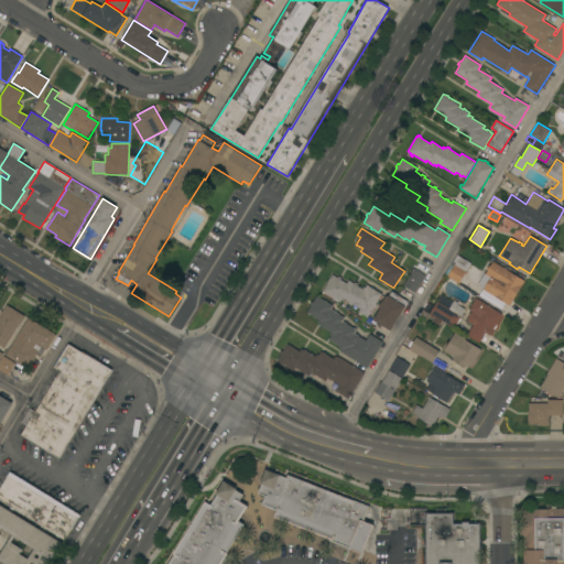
[(462,251),(473,258),(469,263),(458,257),(462,251)]
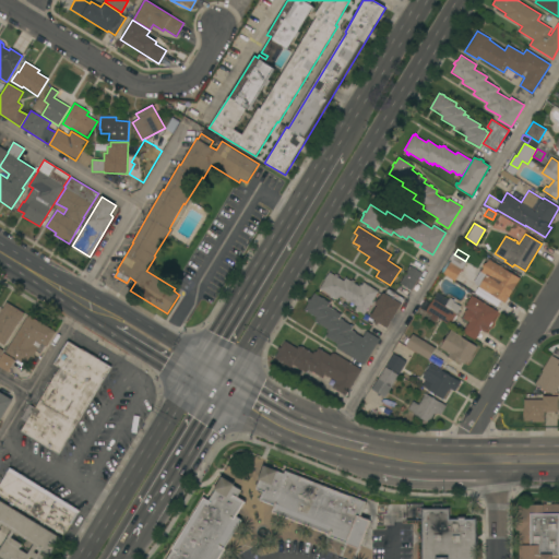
[(504,304),(478,287),(486,275),(480,272),(484,268),(483,266),(485,263),(486,263),(488,259),(520,278),(504,304)]
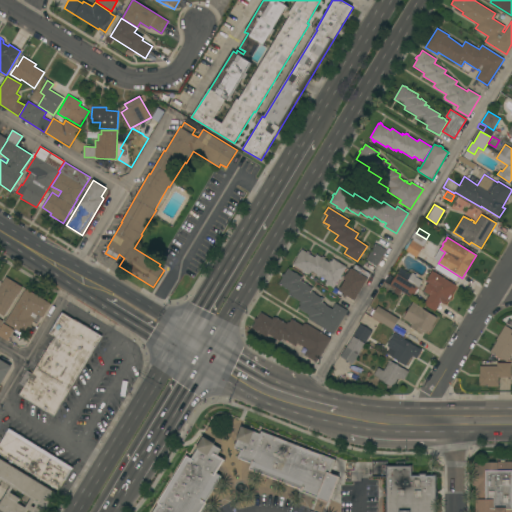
[(416,257),(406,250),(412,240),(423,247),(416,257)]
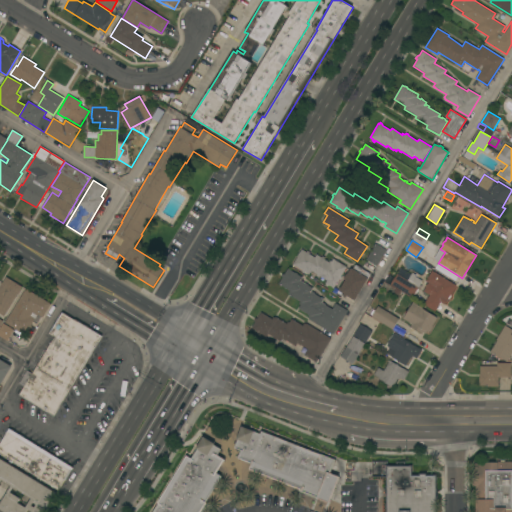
[(376,266),(366,260),(376,243),(386,250),(376,266)]
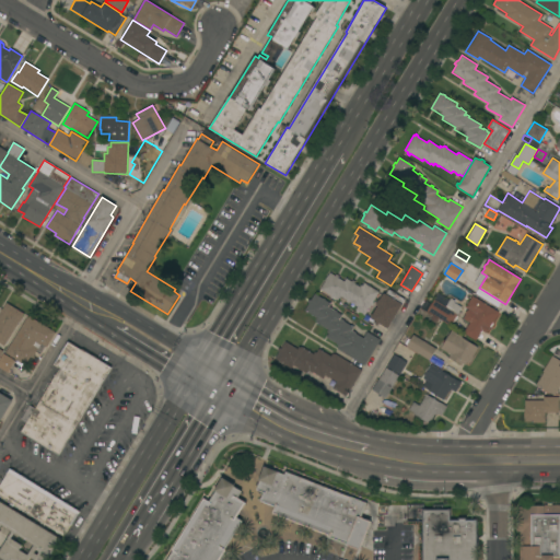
[(373,302),(374,303),(373,306),(371,305),(364,316),(356,311),(358,307),(349,302),(348,303),(346,302),(347,300),(340,296),(338,300),(334,298),(333,300),(329,298),(330,296),(319,289),(330,272),(336,276),(336,275),(339,276),(338,278),(345,281),(346,278),(351,281),(352,280),(356,281),(354,283),(360,287),(360,284),(362,286),(364,282),(380,292),(373,302)]
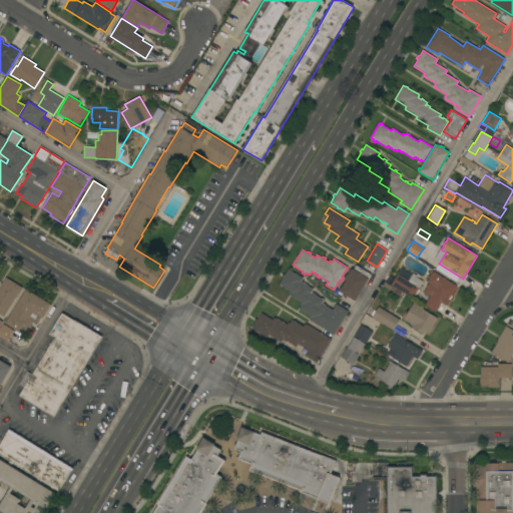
[(339,292),(346,280),(344,279),(347,275),(348,275),(351,269),(354,270),(357,265),(363,268),(363,269),(371,274),(356,301),(339,292)]
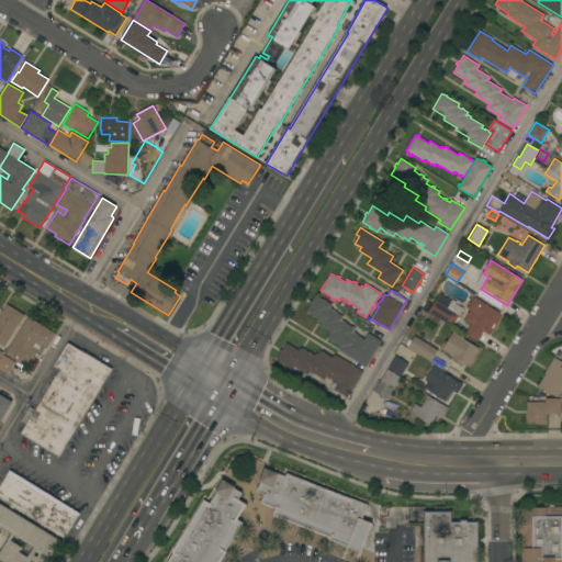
[(366,367),(339,350),(339,349),(337,348),(339,346),(327,338),(329,335),(328,334),(329,330),(317,324),(318,323),(316,322),(318,319),(305,312),(310,304),(308,303),(311,300),(312,301),(316,294),(333,304),(330,307),(344,316),(341,319),(356,328),(353,332),(364,339),(368,333),(382,340),(366,367)]
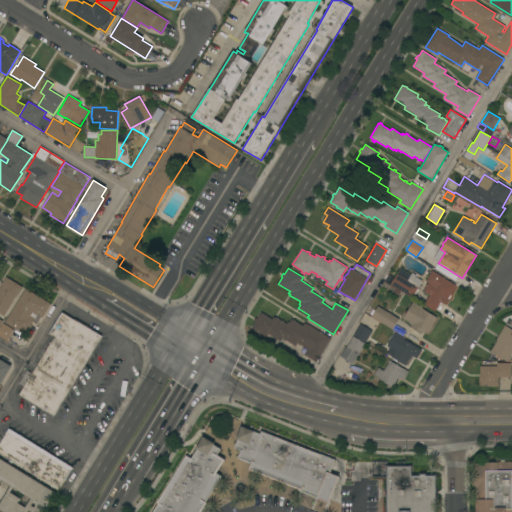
[(397,274),(407,280),(412,272),(416,275),(415,276),(418,278),(419,277),(424,280),(419,288),(418,287),(412,298),(390,284),(397,274)]
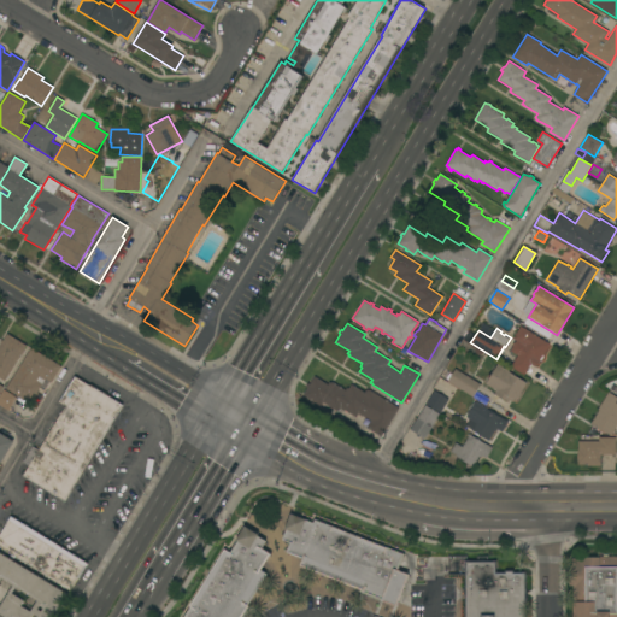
[(550,344),(535,366),(532,364),(524,375),(511,366),(518,356),(510,351),(524,328),(550,344)]
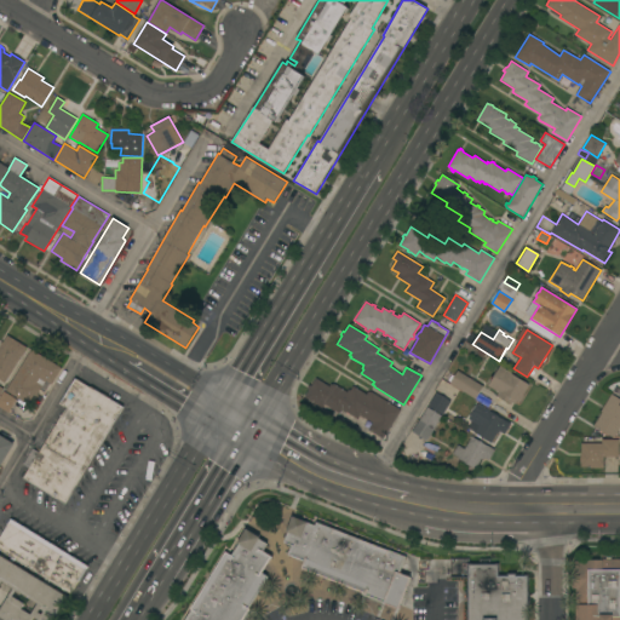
[(5,383),(0,379),(0,345),(1,342),(3,342),(7,336),(27,348),(5,383)]
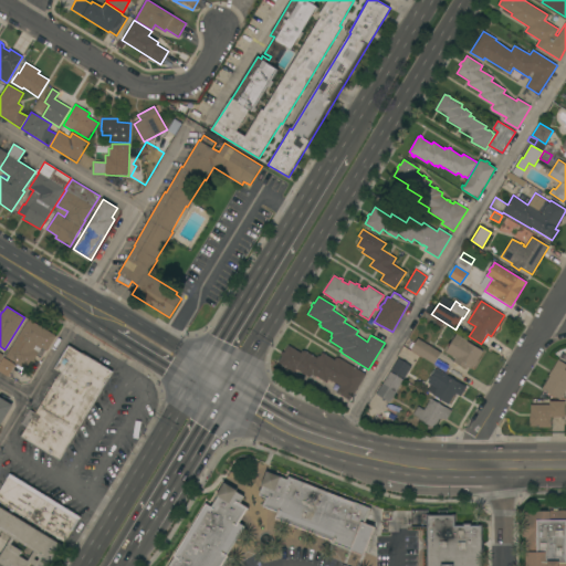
[(48,350),(42,347),(28,370),(16,363),(6,356),(29,318),(56,336),(48,350)]
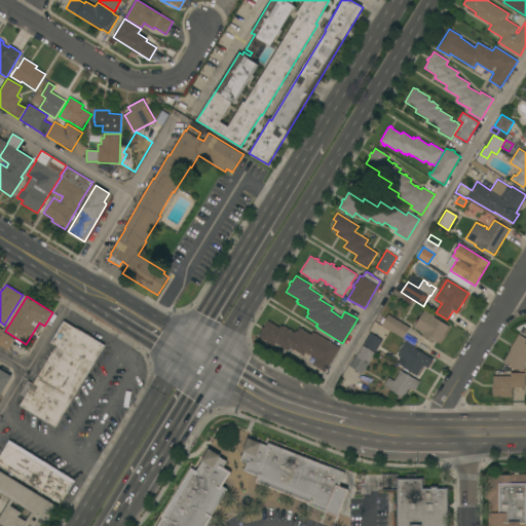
[(435,316),(434,317),(449,327),(444,335),(445,336),(442,341),(441,340),(440,341),(438,340),(437,342),(435,341),(434,342),(422,335),(423,333),(414,328),(424,310),(435,316)]
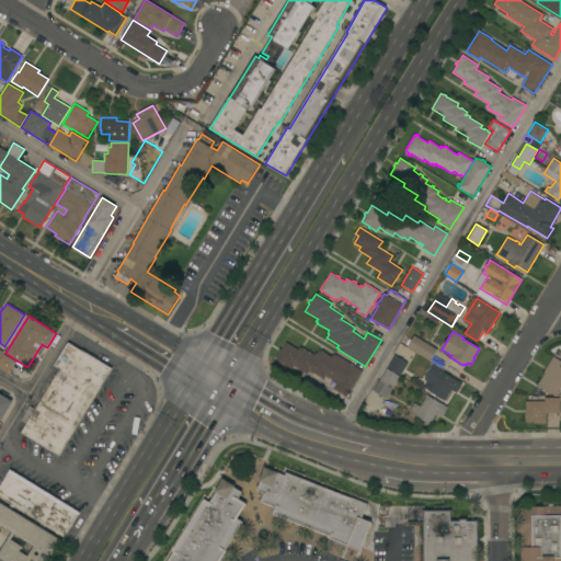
[(430,361),(407,346),(414,335),(437,350),(430,361)]
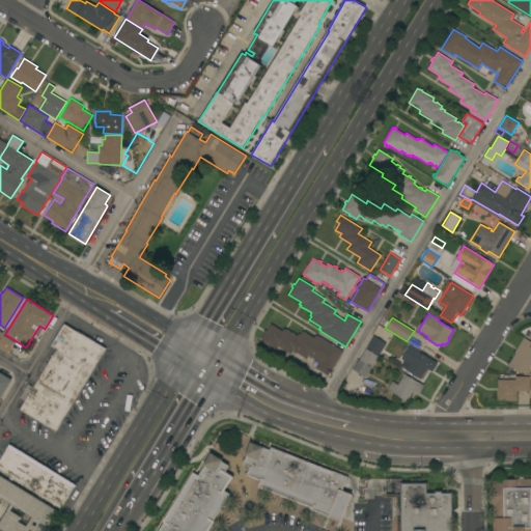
[(55,431),(20,410),(25,401),(20,398),(28,384),(33,387),(56,350),(51,346),(64,324),(78,332),(78,331),(106,348),(55,431)]
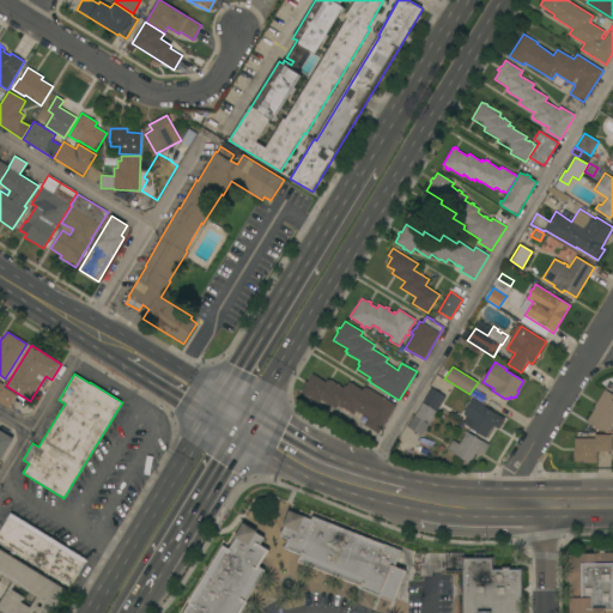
[(378,434),(364,424),(369,418),(356,411),(353,414),(339,405),(335,408),(321,400),(319,404),(301,393),(305,386),(304,384),(307,381),(308,382),(313,374),(326,382),(328,380),(329,381),(331,380),(344,387),(345,384),(346,386),(350,382),(363,389),(364,387),(366,388),(366,387),(396,405),(378,434)]
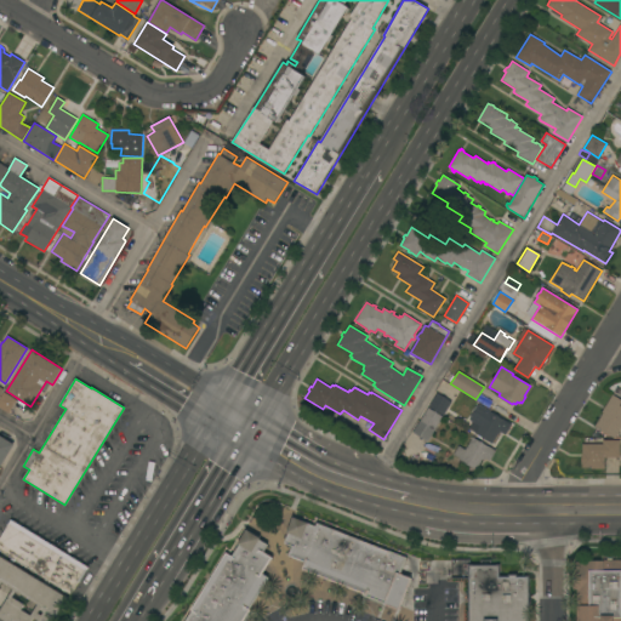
[(17,400),(9,414),(0,408),(0,397),(4,392),(17,400)]
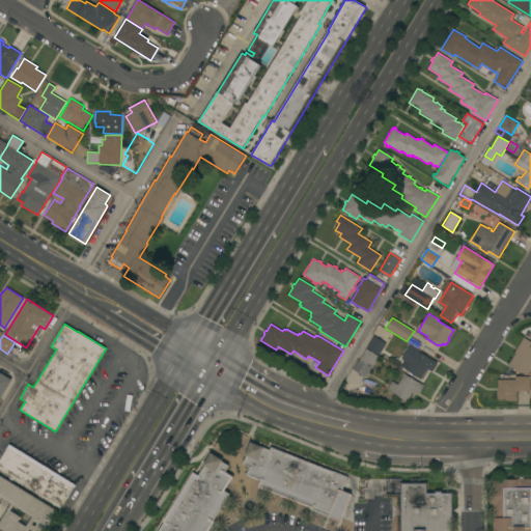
[(380,355),(366,347),(373,336),(386,343),(380,355)]
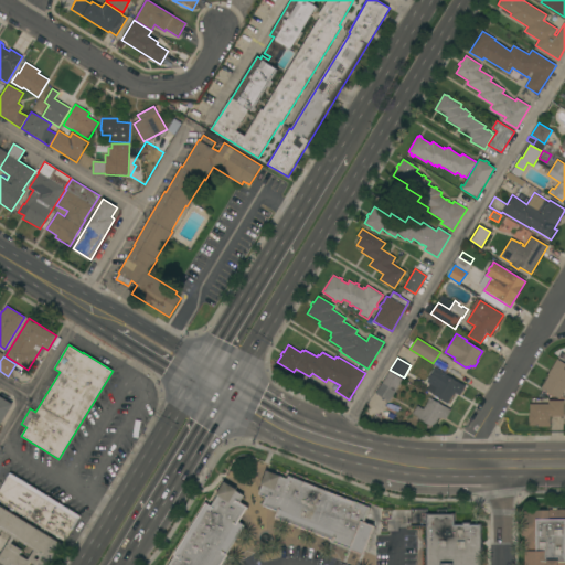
[(541,388),(548,375),(547,374),(557,359),(564,363),(564,366),(564,369),(564,388),(560,397),(556,397),(541,388)]
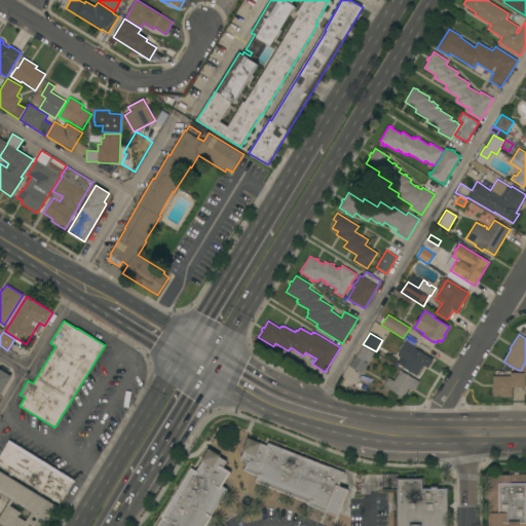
[(428,368),(424,366),(423,367),(422,367),(416,375),(397,364),(401,357),(398,354),(405,342),(434,360),(428,368)]
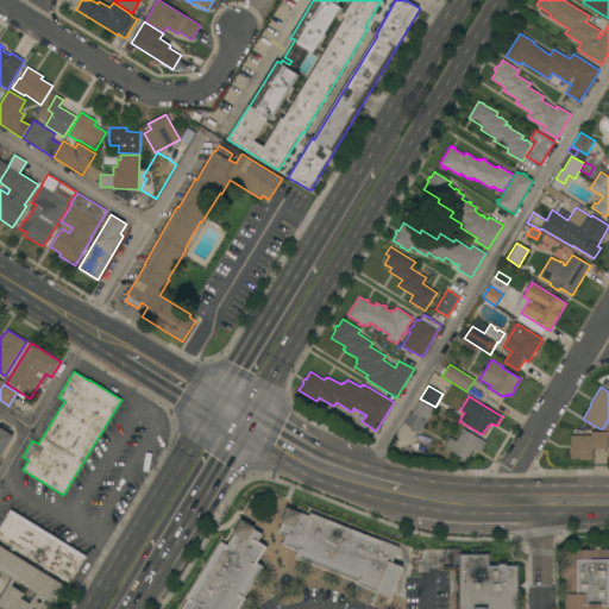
[(419,433),(405,424),(420,400),(434,408),(419,433)]
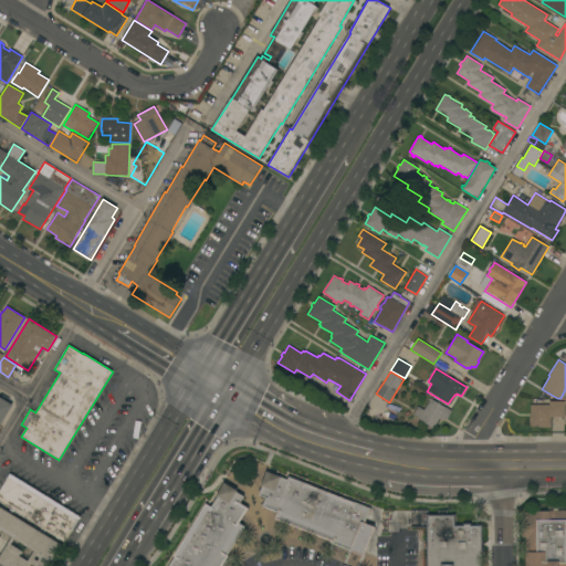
[(0,426),(0,397),(13,406),(0,426)]
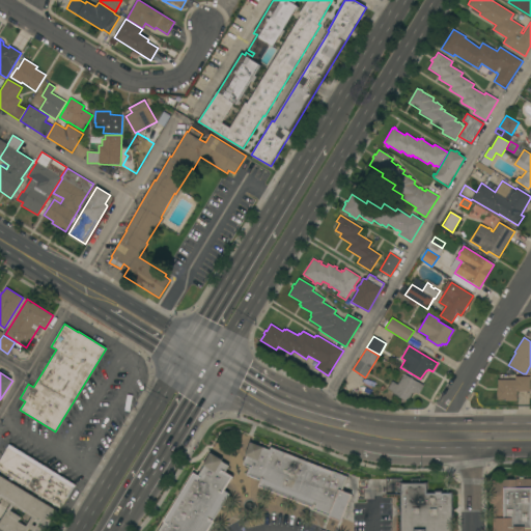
[(403,375),(401,374),(403,372),(424,385),(419,394),(414,391),(413,393),(412,392),(407,401),(393,393),(393,392),(388,389),(392,382),(398,385),(403,375)]
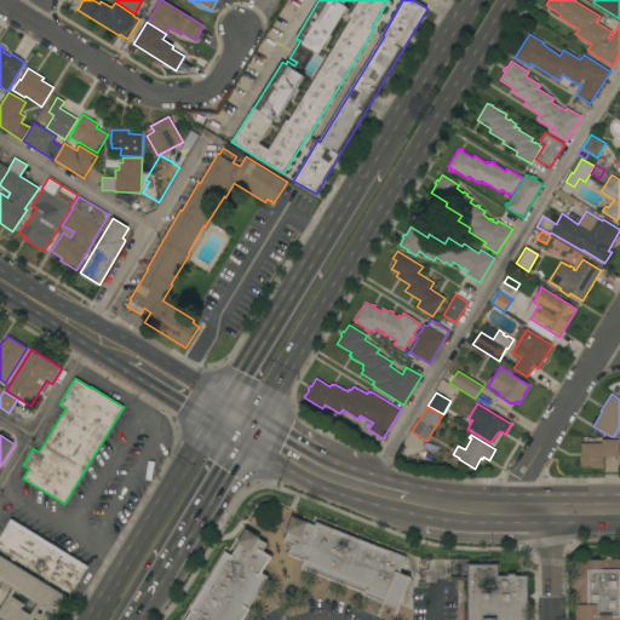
[(619,457),(616,457),(616,458),(606,458),(606,457),(604,457),(604,466),(603,466),(603,468),(591,468),(591,466),(581,466),(581,443),(602,443),(602,440),(619,440),(619,457)]
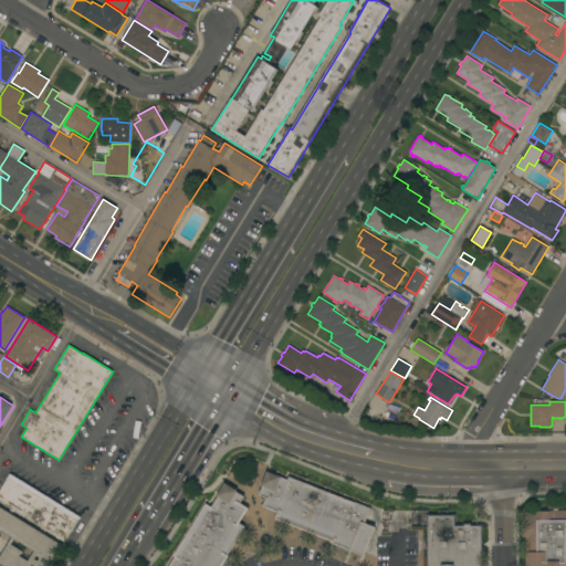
[(279,513),(263,506),(266,498),(259,495),(263,485),(262,485),(268,471),(287,479),(289,477),(352,502),(353,500),(371,507),(366,523),(376,526),(364,556),(350,551),(350,549),(275,519),(279,513)]
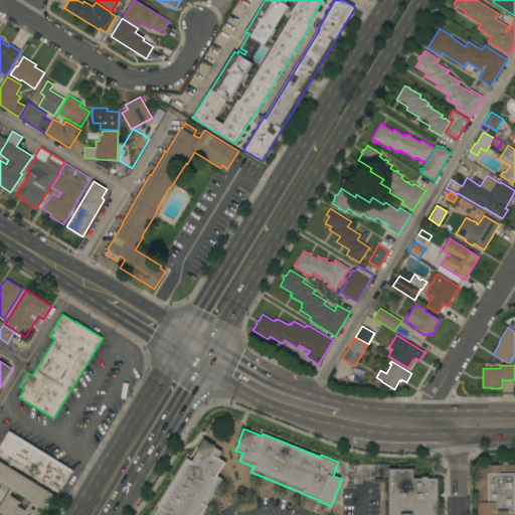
[(73,471),(66,483),(65,483),(59,493),(0,457),(0,446),(9,432),(73,471)]
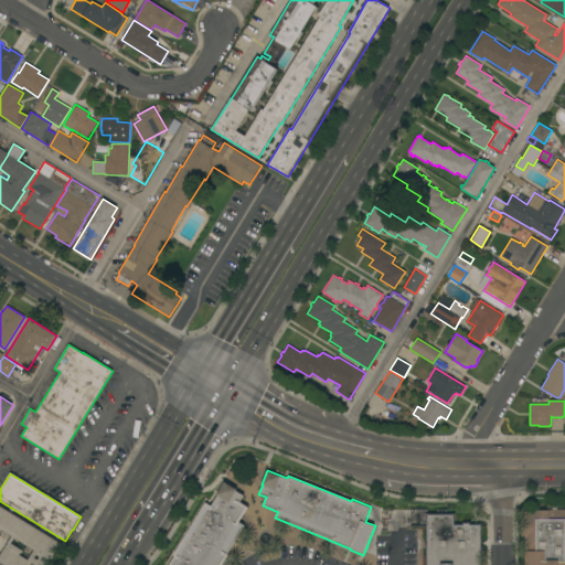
[(206,502),(212,505),(217,496),(216,494),(224,481),(237,490),(236,491),(245,496),(241,502),(248,507),(240,522),(245,525),(227,554),(228,555),(222,564),(168,564),(174,556),(173,555),(206,502)]
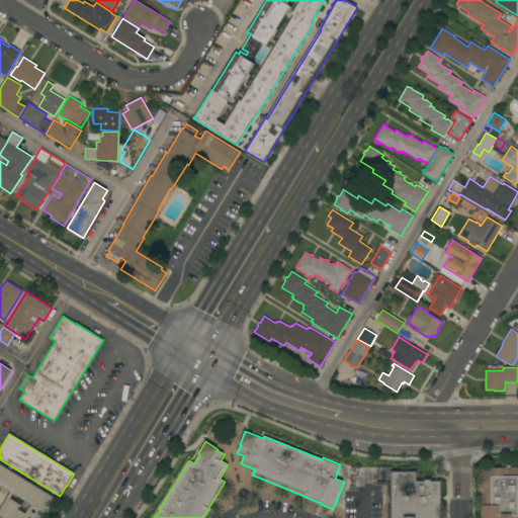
[(0,517),(0,464),(57,499),(45,517),(5,517),(0,515),(0,509),(11,492),(2,486),(0,489),(0,517)]
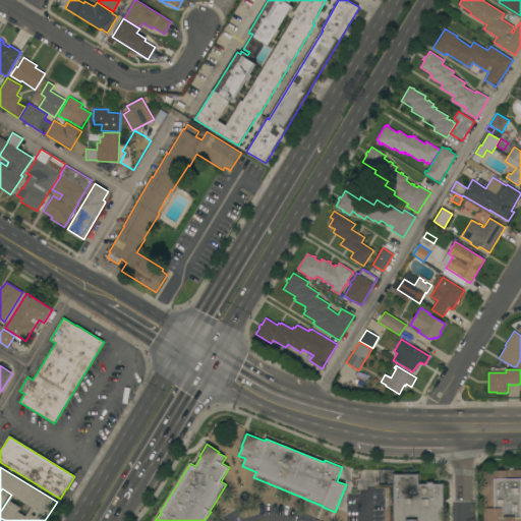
[(391,485),(392,470),(378,469),(378,484),(391,485)]
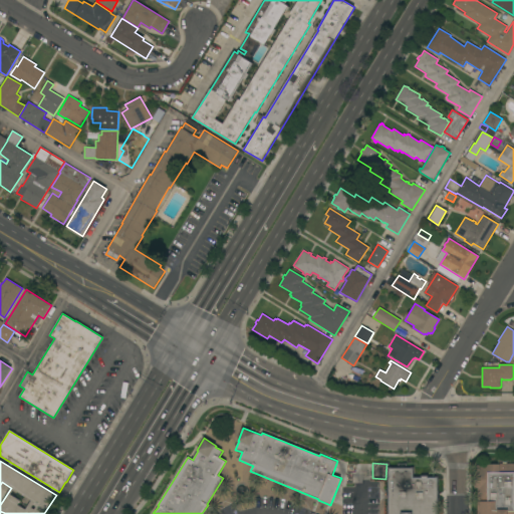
[(388,513),(388,467),(398,467),(398,463),(407,463),(407,467),(414,467),(414,477),(421,477),(421,475),(428,475),(428,477),(439,477),(439,513),(388,513)]
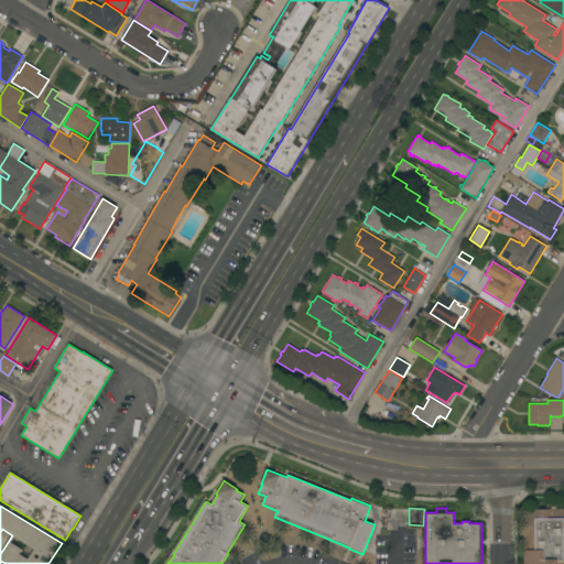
[(563,509),(563,563),(523,563),(523,535),(520,535),(520,517),(523,517),(523,510),(533,510),(533,509),(546,509),(563,509)]
